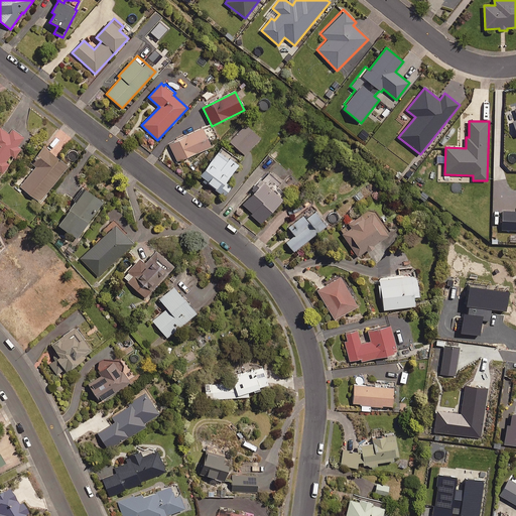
[(177,162),(211,147),(209,143),(217,139),(210,125),(169,144),(177,162)]
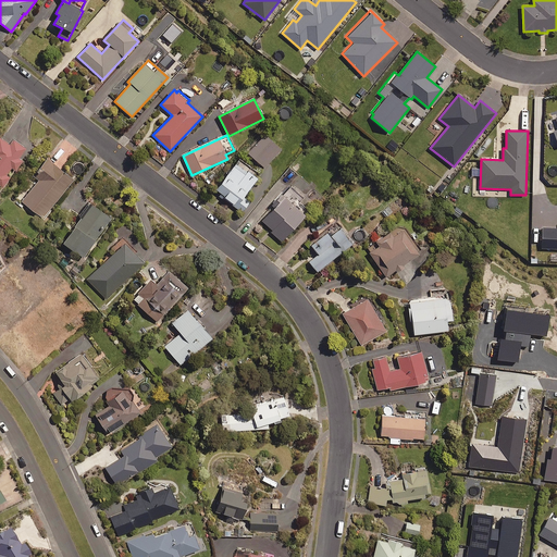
[(281,150),(264,135),(248,153),(264,169),(281,150)]
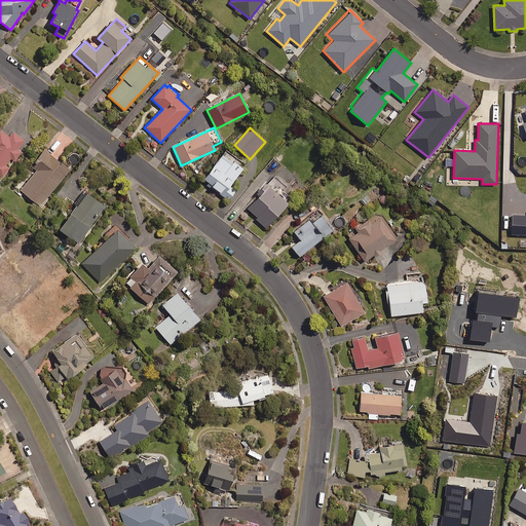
[(9,167),(6,165),(10,159),(13,161),(21,152),(17,150),(24,141),(12,133),(9,138),(0,130),(0,175),(3,178),(9,167)]
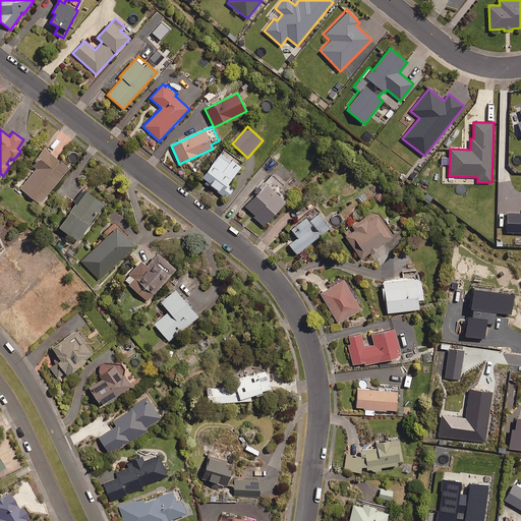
[(68,168),(44,150),(33,163),(38,167),(20,189),(40,206),(68,168)]
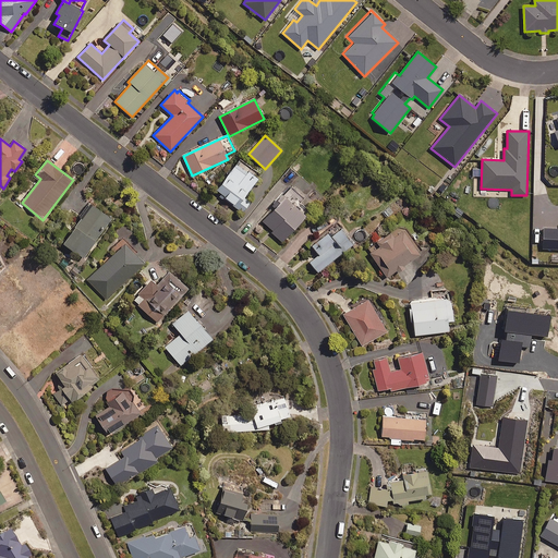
[(243,197),(257,180),(237,164),(215,191),(242,213),(250,203),(243,197)]
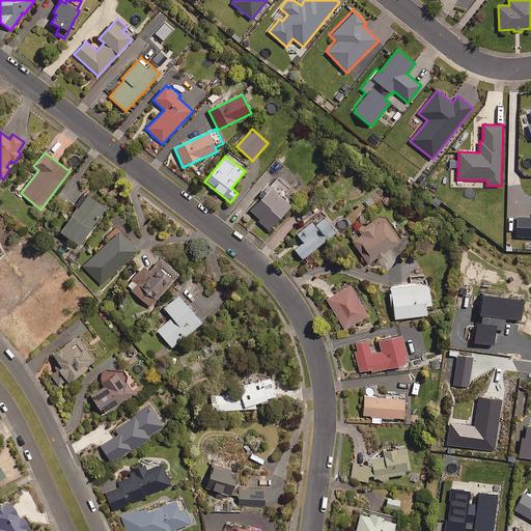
[(249,211),(269,230),(296,202),(286,193),(289,189),(277,177),(258,196),(261,199),(249,211)]
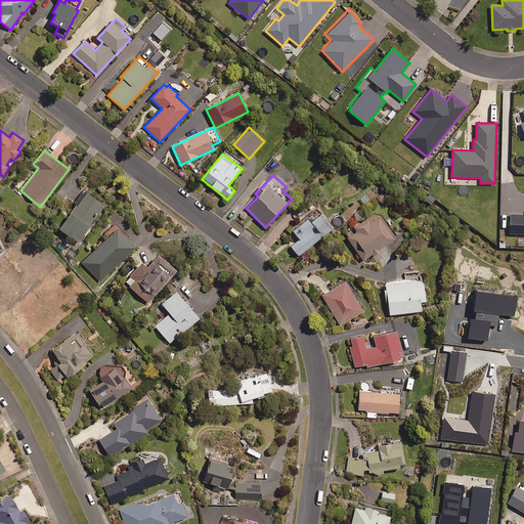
[(104,206),(86,192),(59,230),(78,243),(104,206)]
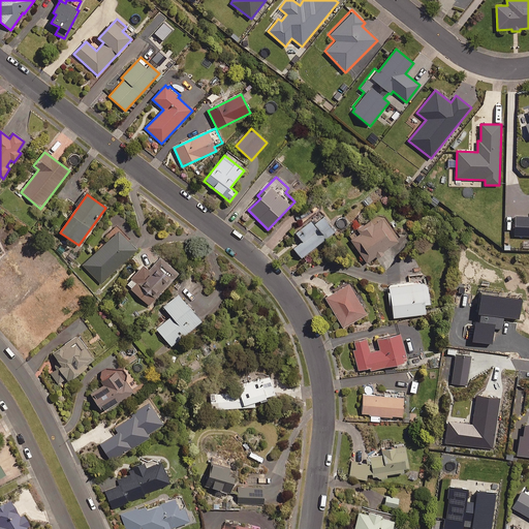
[(375,257),(377,259),(384,254),(383,252),(398,243),(396,240),(400,238),(394,228),(397,226),(393,220),(390,222),(386,217),(373,226),(371,222),(359,230),(361,235),(351,241),(367,263),(375,257)]
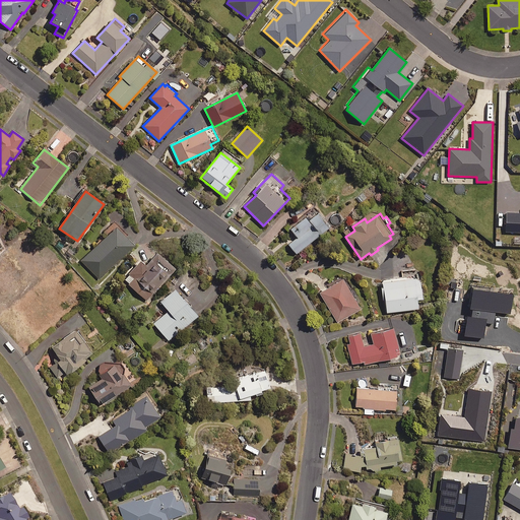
[(519,213),(507,213),(506,232),(519,232),(519,213)]
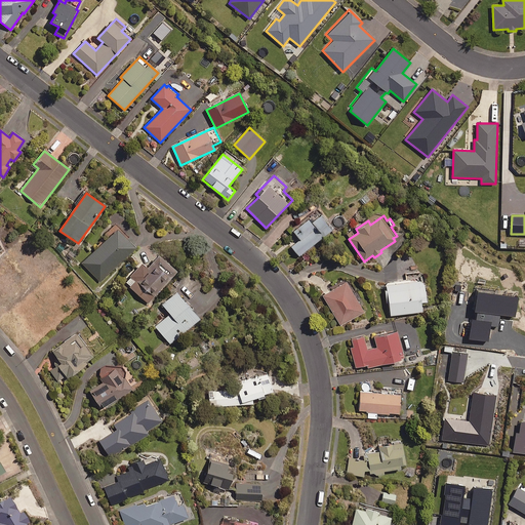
[(332,231),(321,216),(312,224),(309,219),(292,233),(298,241),(290,247),(298,257),(332,231)]
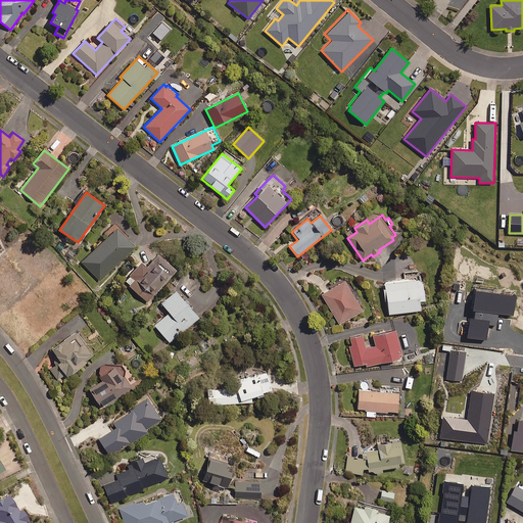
[(135,248),(117,229),(82,263),(99,281),(135,248)]
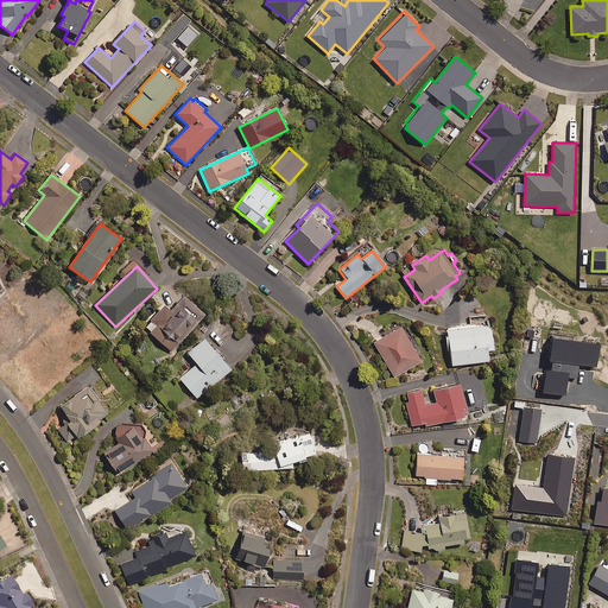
[(204,316),(184,297),(171,312),(164,306),(145,328),(171,352),(204,316)]
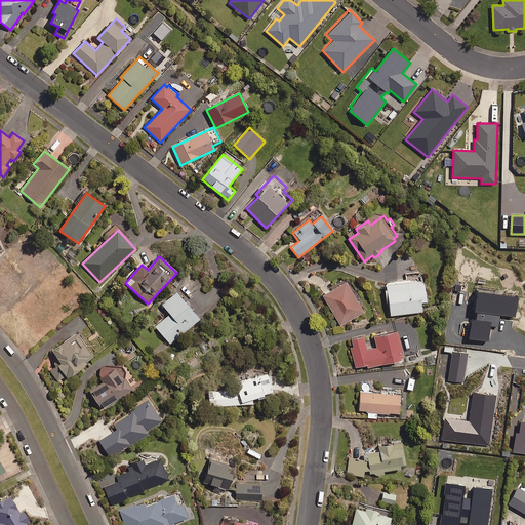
[(427,303),(425,281),(386,285),(389,316),(422,313),(421,304),(427,303)]
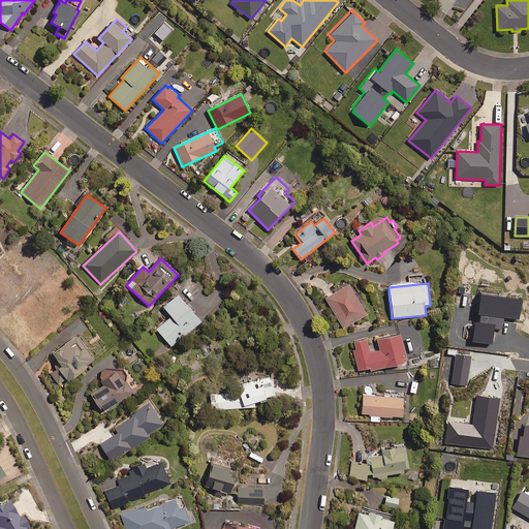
[(366,314),(349,285),(325,299),(343,329),(366,314)]
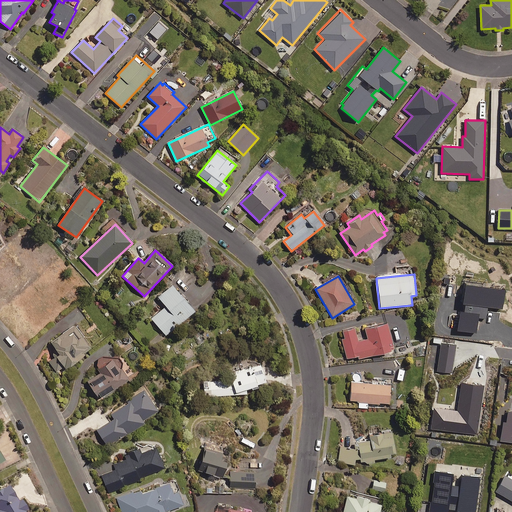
[(194,312),(172,285),(158,297),(165,306),(151,318),(165,336),(194,312)]
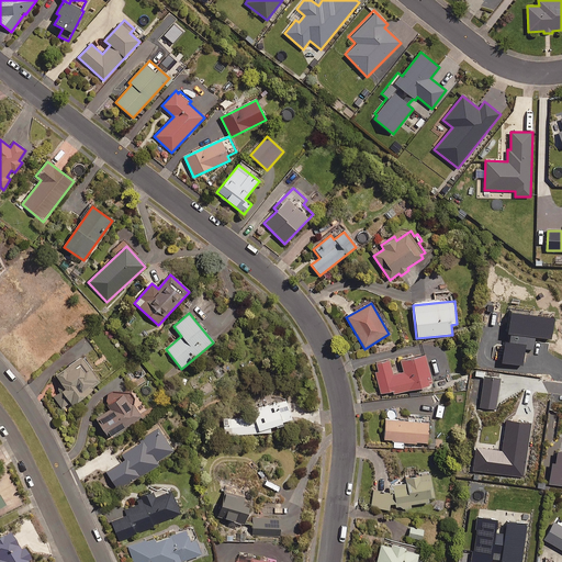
[(428,382),(430,381),(425,356),(401,361),(404,372),(393,375),(390,360),(377,363),(379,372),(375,373),(380,393),(393,390),(394,395),(429,386),(428,382)]
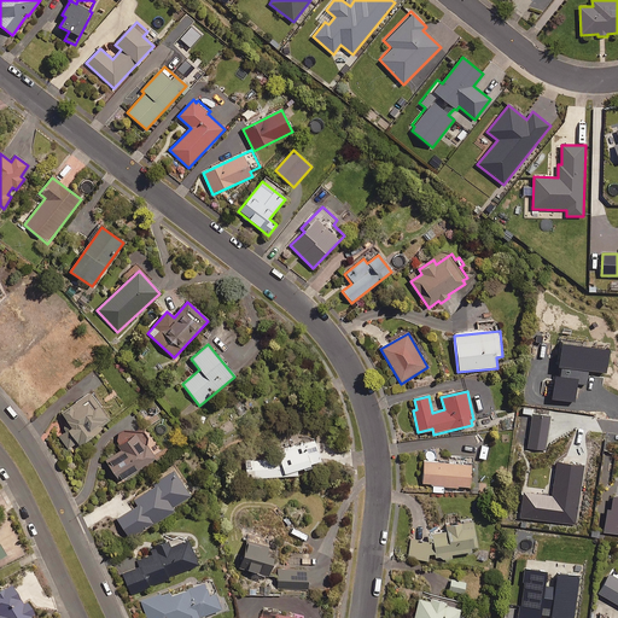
[(66,421),(63,424),(68,430),(58,437),(68,449),(77,443),(80,447),(103,430),(99,425),(108,419),(88,392),(60,413),(66,421)]
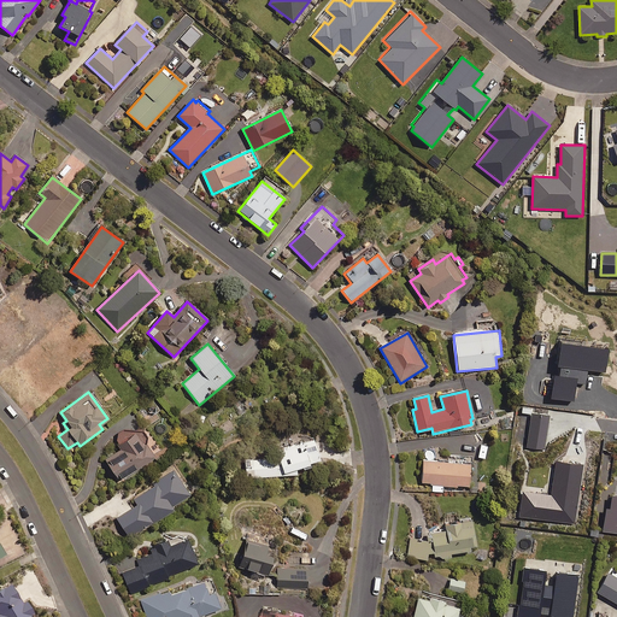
[(121,481),(154,459),(146,445),(144,447),(135,434),(118,444),(122,450),(106,459),(121,481)]
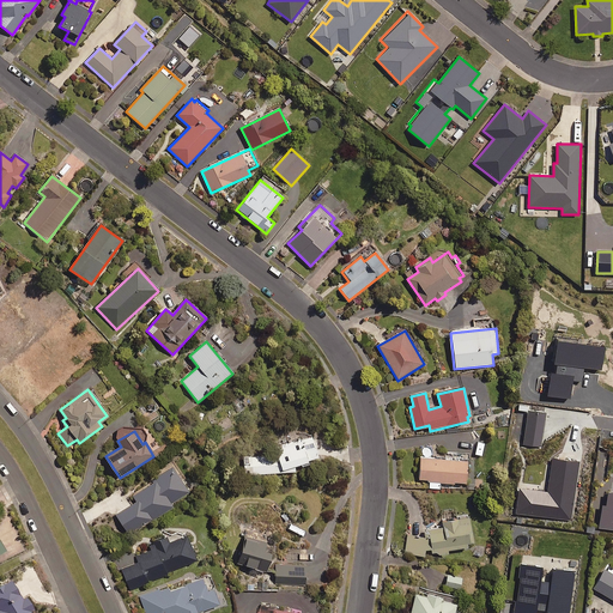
[(295,473),(295,467),(301,466),(302,467),(309,466),(308,461),(317,459),(311,436),(275,447),(278,455),(244,456),(246,474),(295,473)]
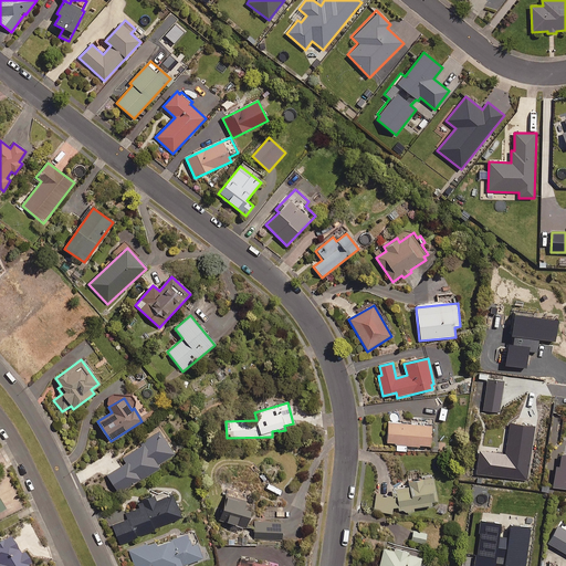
[(432,419),(419,418),(419,425),(388,423),(387,443),(397,443),(397,451),(406,451),(406,446),(430,447),(432,419)]
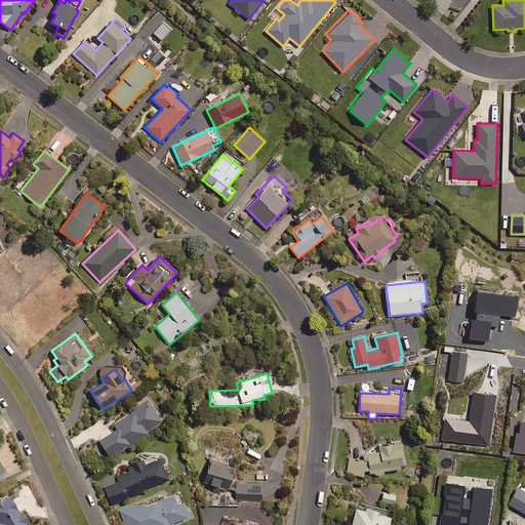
[(146,432),(160,422),(153,412),(158,409),(151,398),(111,425),(116,432),(99,442),(110,458),(148,434),(146,432)]
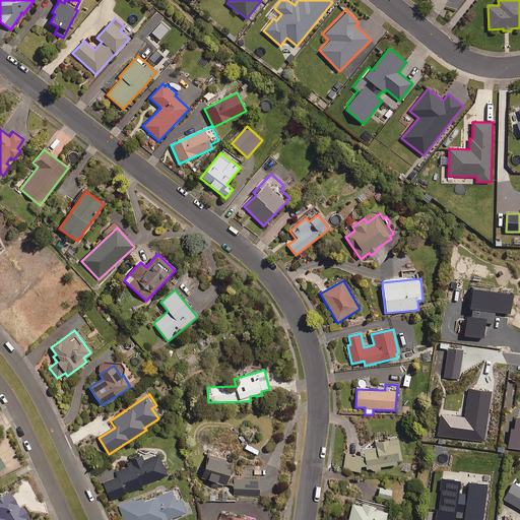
[(519,405),(518,405),(518,411),(511,410),(506,445),(519,447),(519,405)]
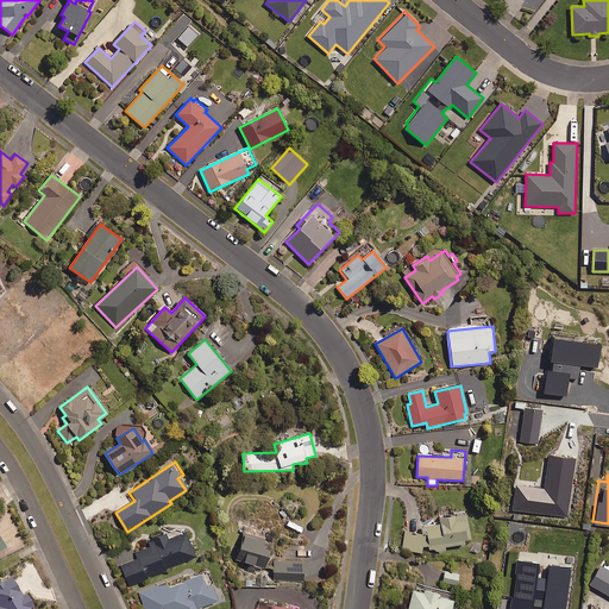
[(402,548),(421,553),(422,546),(428,547),(429,550),(434,548),(435,553),(446,551),(445,548),(465,545),(464,541),(471,540),(464,512),(439,516),(441,523),(424,527),(426,535),(406,531),(402,548)]
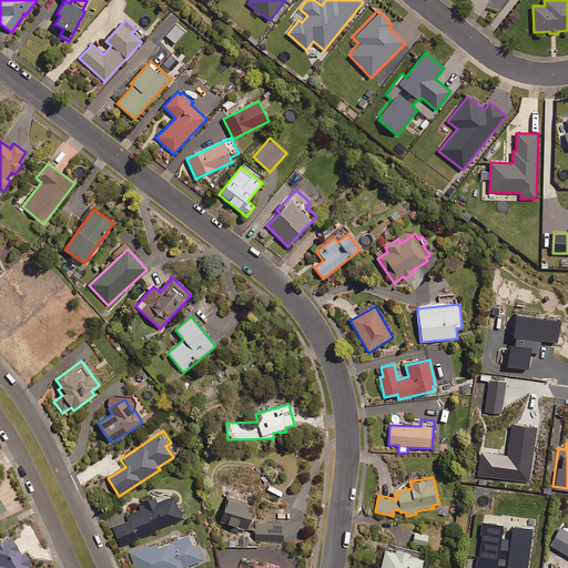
[(156,504),(154,499),(139,506),(141,509),(127,515),(129,520),(112,527),(120,547),(155,533),(154,531),(182,519),(173,497),(156,504)]
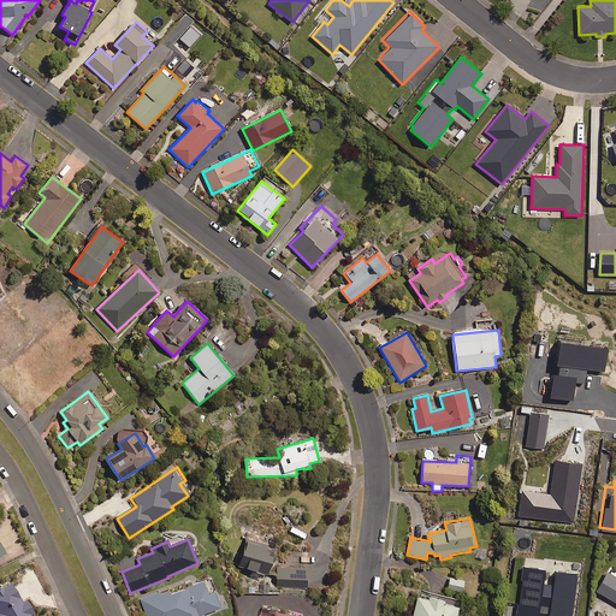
[(276,551),(247,542),(240,567),(267,576),(276,551)]
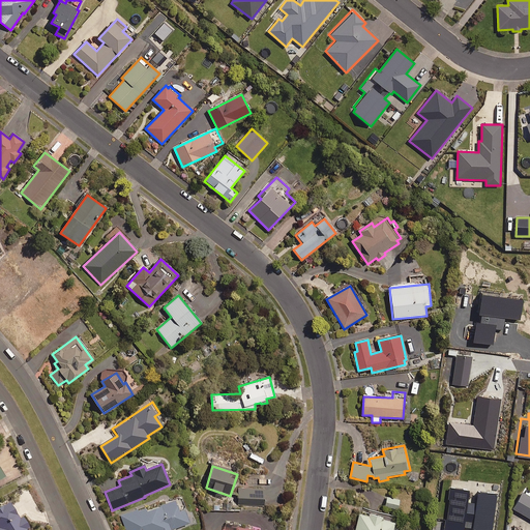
[(466,487),(447,484),(442,529),(461,529),(462,525),(471,526),(470,529),(491,529),(496,491),(475,489),(473,500),(465,499),(466,487)]
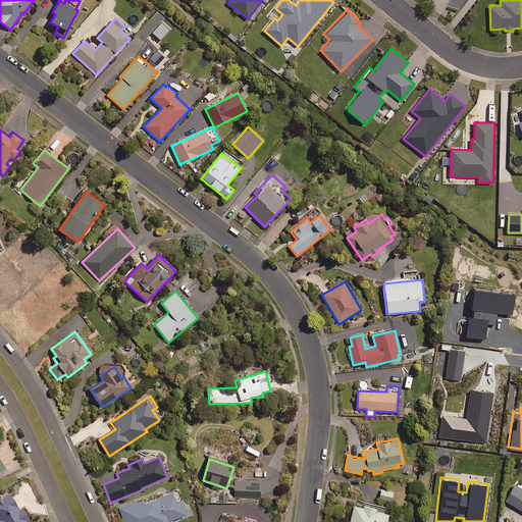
[(260,481),(235,480),(235,497),(260,498),(260,481)]
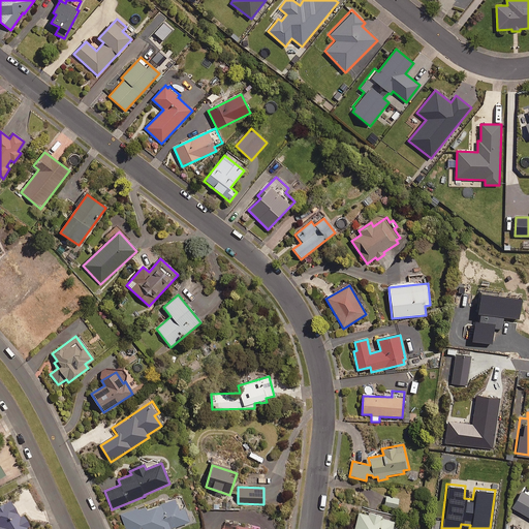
[(528,493),(520,488),(509,505),(528,516),(528,493)]
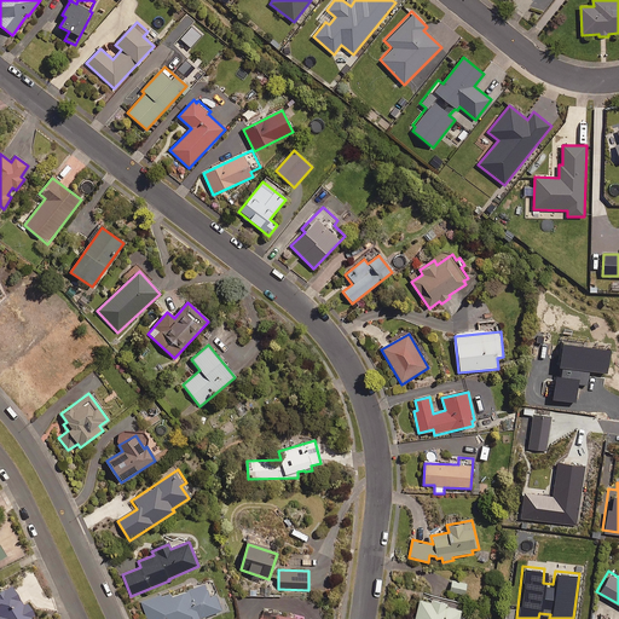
[(466,580),(452,577),(449,589),(463,591),(466,580)]
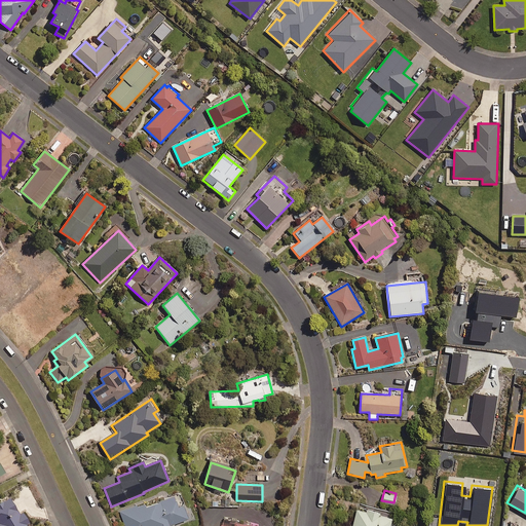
[(170,525),(188,520),(183,505),(179,508),(175,496),(146,508),(145,504),(120,513),(124,525),(136,525),(142,524),(142,525),(170,525)]
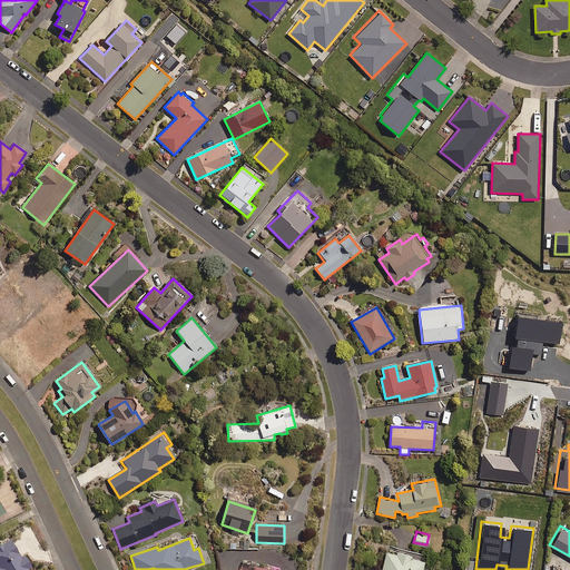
[(0,569),(26,569),(27,569),(21,558),(18,560),(8,541),(0,544),(0,569)]
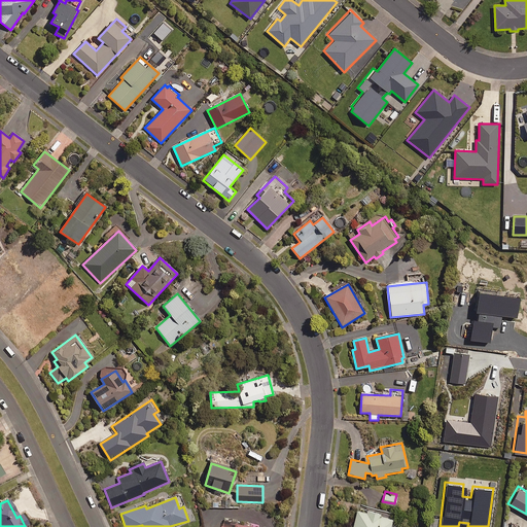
[(391,520),(392,514),(379,511),(380,506),(365,504),(365,507),(356,506),(352,526),(394,526),(396,521),(391,520)]
